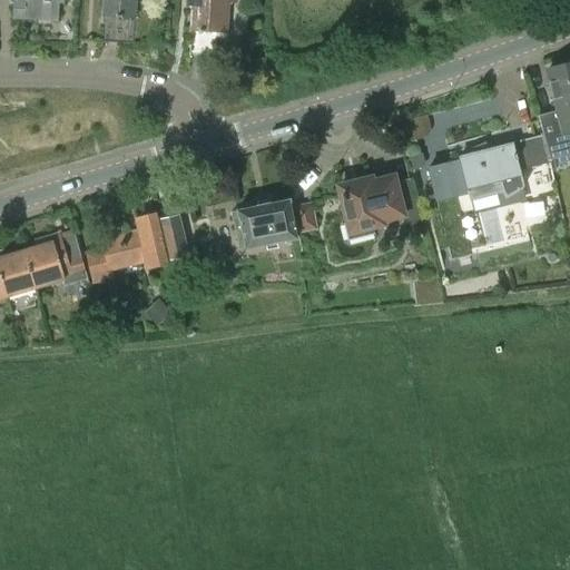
[(11,0),(15,0),(13,19),(57,21),(58,2),(64,3),(62,0),(11,0)]
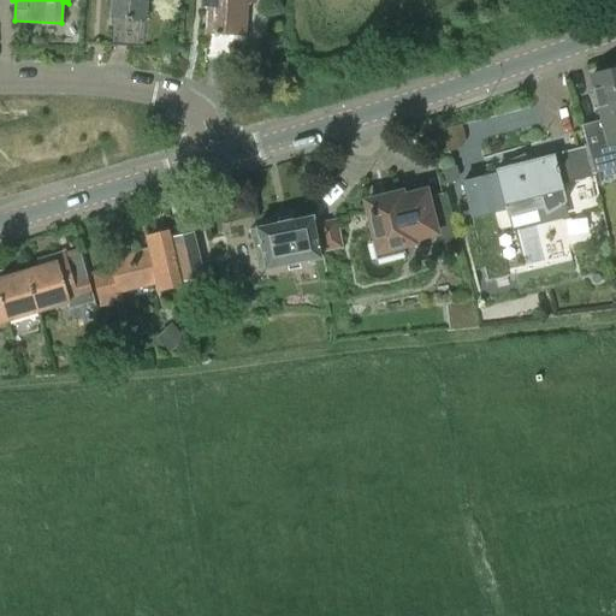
[(112,0),(112,18),(110,47),(143,49),(146,0),(112,0)]
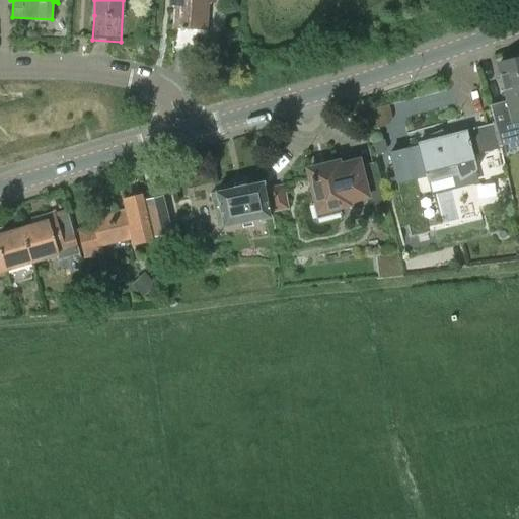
[(174,0),(172,50),(193,51),(194,28),(206,29),(208,2),(216,3),(215,0),(174,0)]
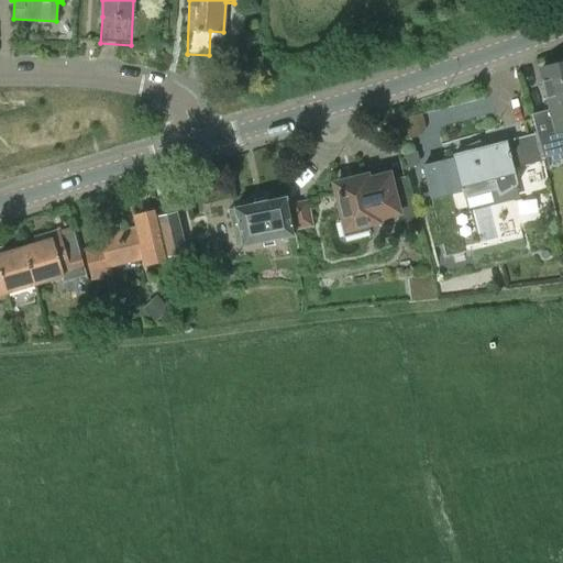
[(263,56),(252,58),(254,67),(265,66),(263,56)]
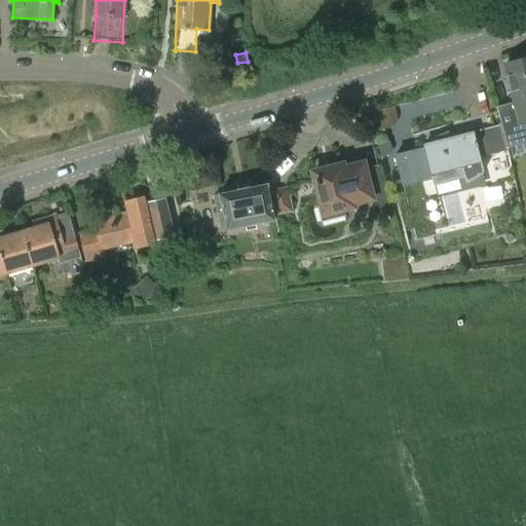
[(513,103),(496,107),(500,123),(499,123),(499,124),(499,127),(506,150),(525,145),(525,59),(505,64),(504,71),(513,103)]
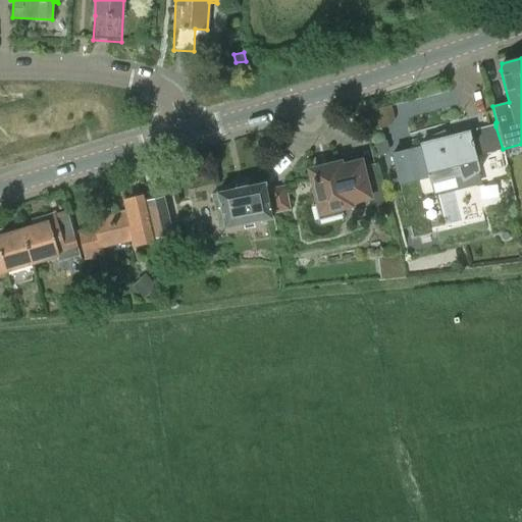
[(420,149),(392,156),(398,180),(421,174),(420,172),(427,170),(430,184),(462,175),(464,178),(473,173),(474,175),(480,172),(475,153),(488,149),(489,153),(503,149),(496,126),(469,134),(467,133),(444,139),(441,133),(434,136),(434,137),(433,138),(434,142),(421,145),(420,145),(420,146),(420,147),(420,149)]
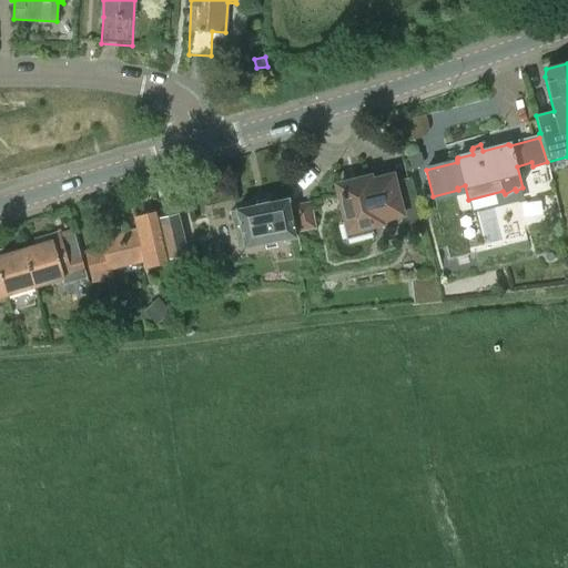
[(419,152),(406,155),(409,170),(419,166),(422,163),(419,152)]
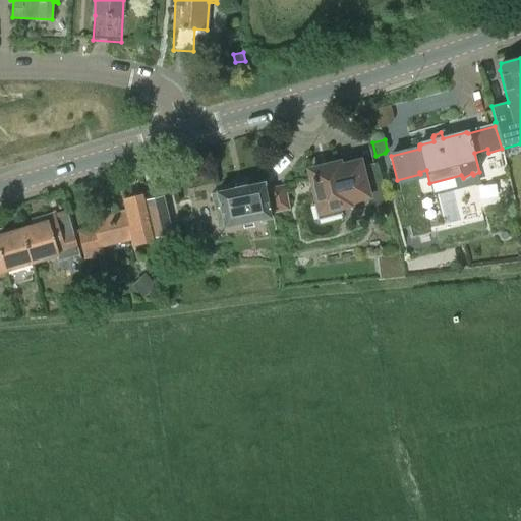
[(314,206),(319,220),(340,214),(339,208),(349,206),(348,201),(366,197),(367,196),(359,163),(339,168),(338,164),(309,172),(319,205),(314,206)]
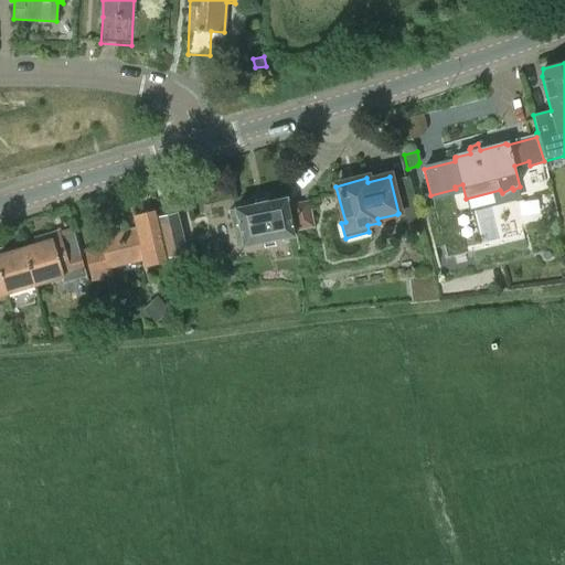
[(228,211),(236,248),(243,246),(243,247),(294,237),(287,199),(235,210),(228,211)]
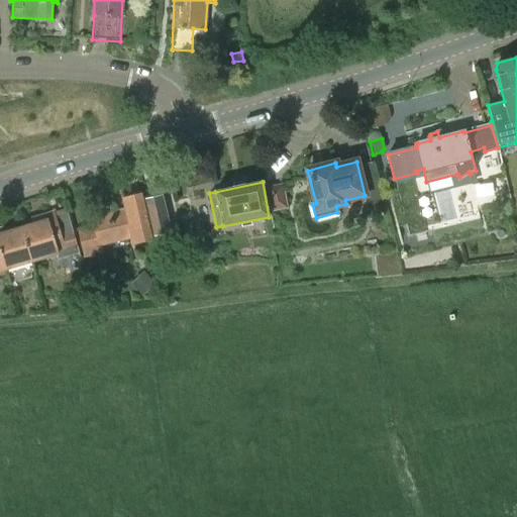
[(286,205),(282,185),(266,188),(270,208),(286,205)]
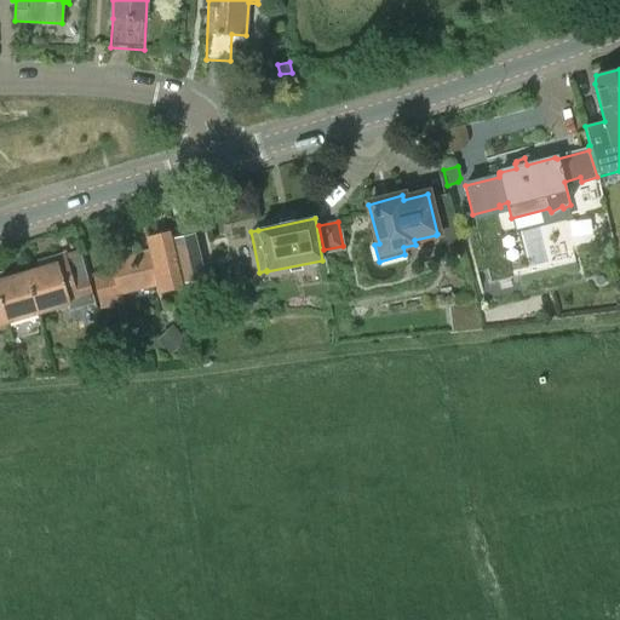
[(437,234),(436,235),(438,250),(454,246),(451,230),(437,234)]
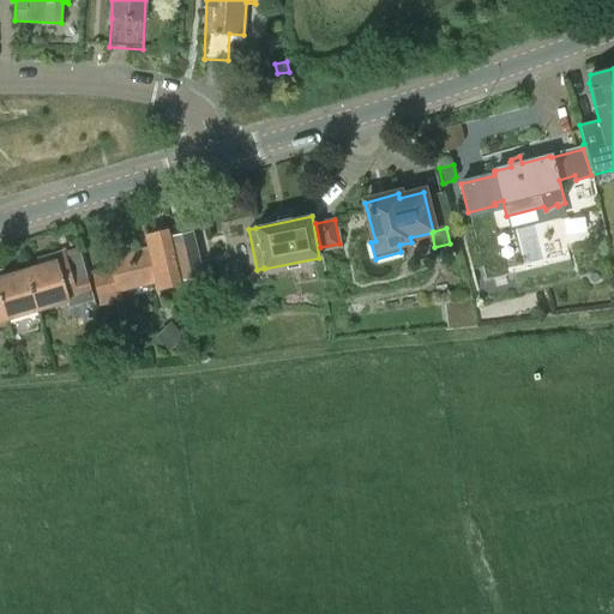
[(109,260),(110,269),(91,274),(98,305),(121,300),(120,292),(155,282),(157,290),(180,284),(168,229),(145,235),(149,248),(140,251),(140,253),(109,260)]
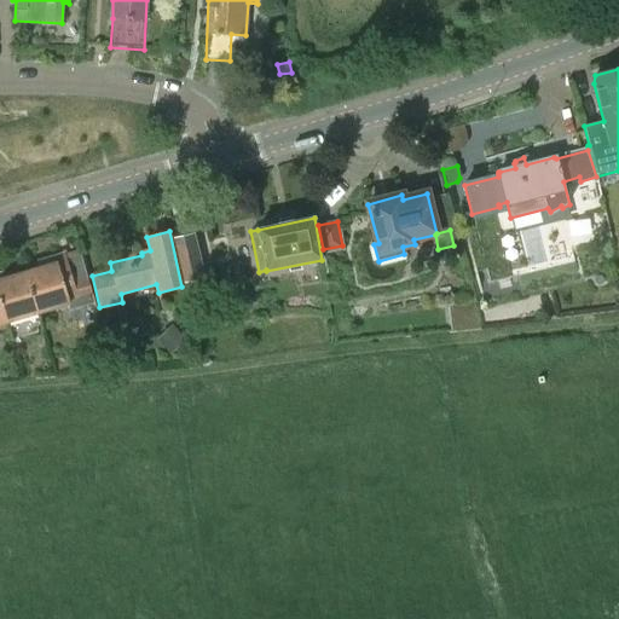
[(173,239),(183,282),(203,277),(194,236),(173,239)]
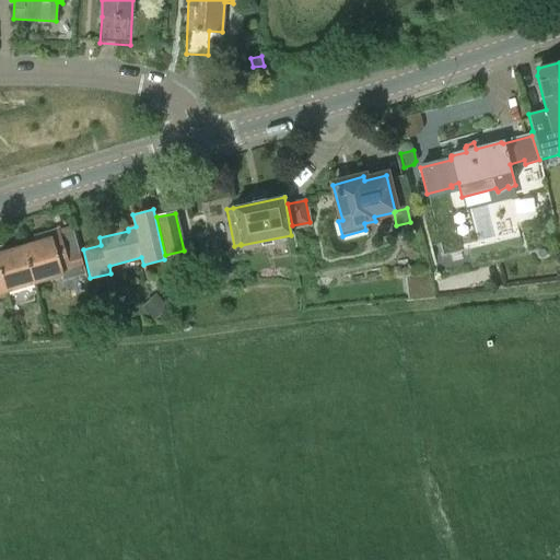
[(42,242),(23,247),(34,283),(83,269),(79,251),(66,254),(58,230),(39,235),(42,242)]
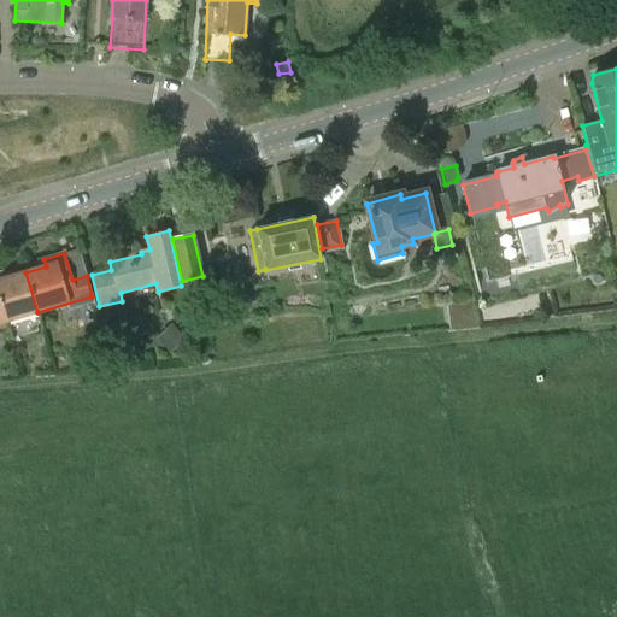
[(4,271),(0,271),(0,300),(6,322),(12,340),(37,333),(31,315),(37,312),(25,272),(6,278),(4,271)]
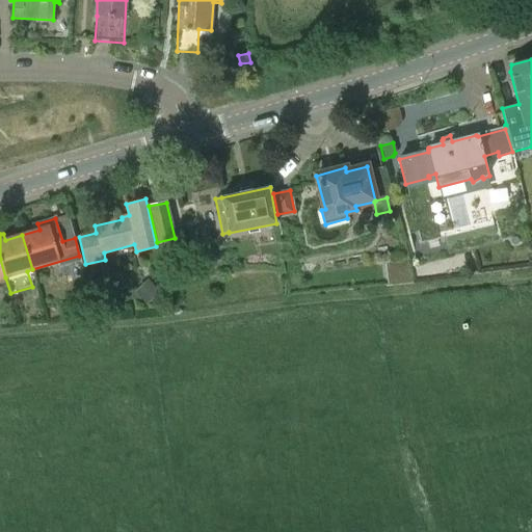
[(160,294),(149,281),(136,292),(148,306),(160,294)]
